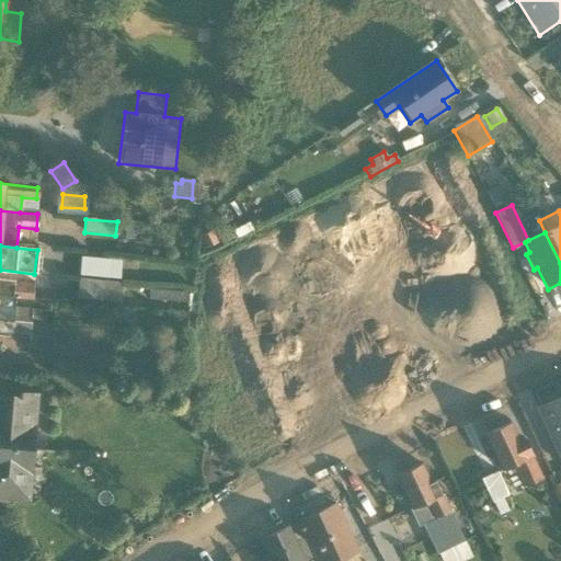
[(121,262),(80,258),(79,276),(118,279),(121,262)]
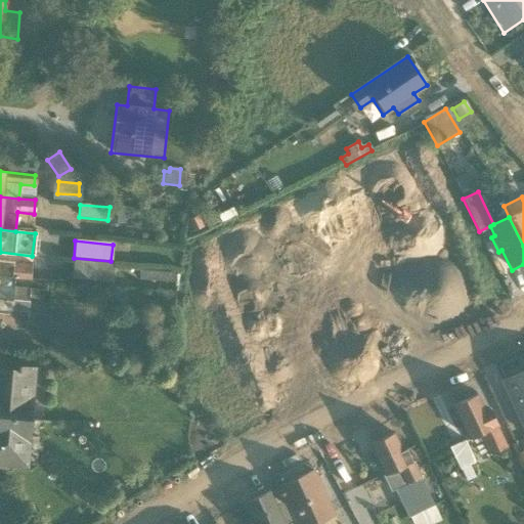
[(114,265),(74,261),(72,279),(112,284),(114,265)]
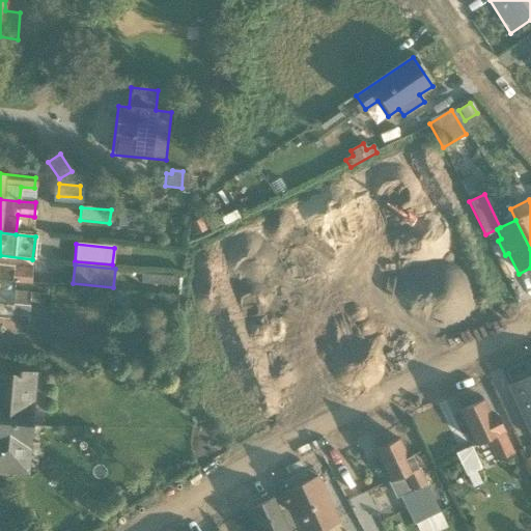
[(0,280),(15,282),(31,283),(32,269),(0,266),(0,280)]
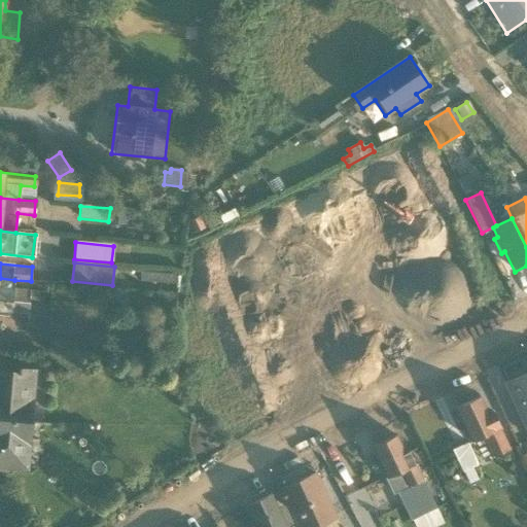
[(140,273),(139,282),(174,284),(175,275),(140,273)]
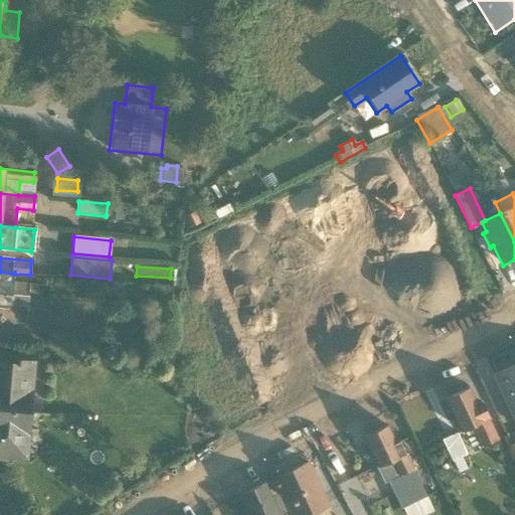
[(0,272),(0,294),(35,298),(36,285),(13,284),(14,274),(0,272)]
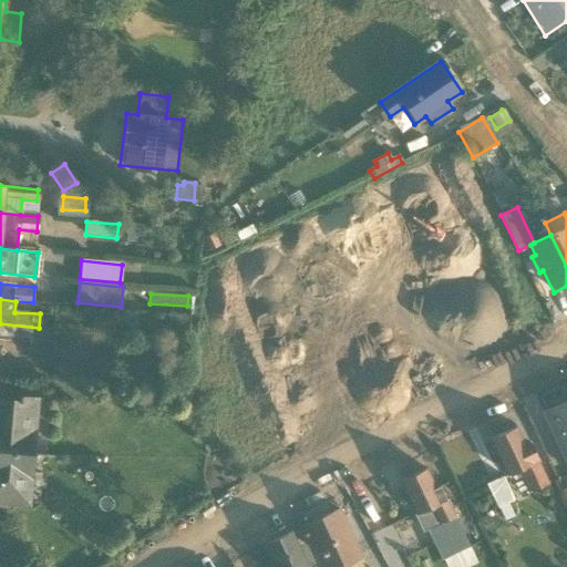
[(54,330),(39,328),(0,323),(0,339),(28,342),(28,356),(51,359),(54,330)]
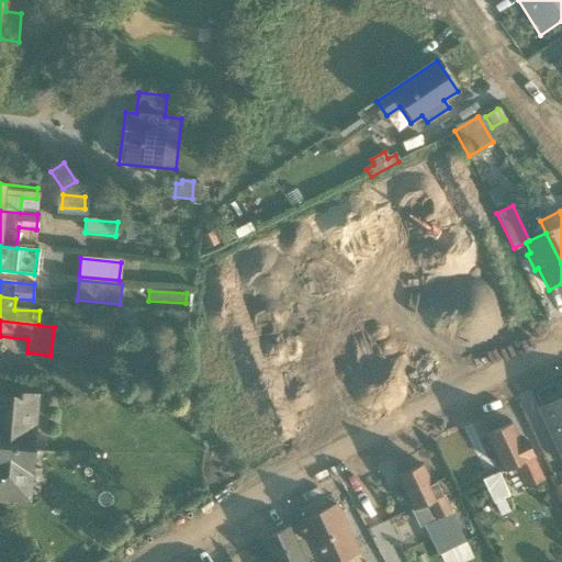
[(91,364),(52,361),(52,373),(90,377),(91,364)]
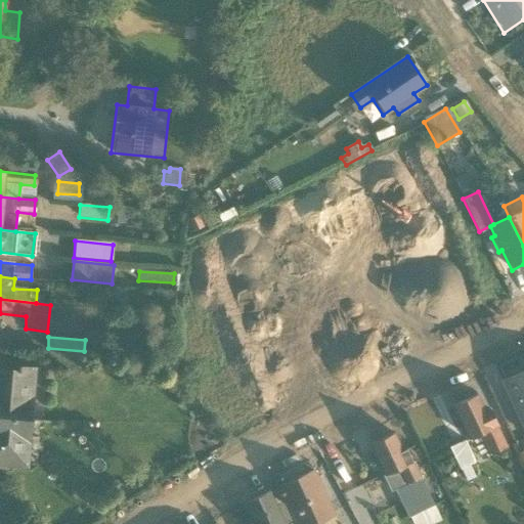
[(14,372),(0,369),(0,419),(30,422),(34,367),(15,366),(14,372)]
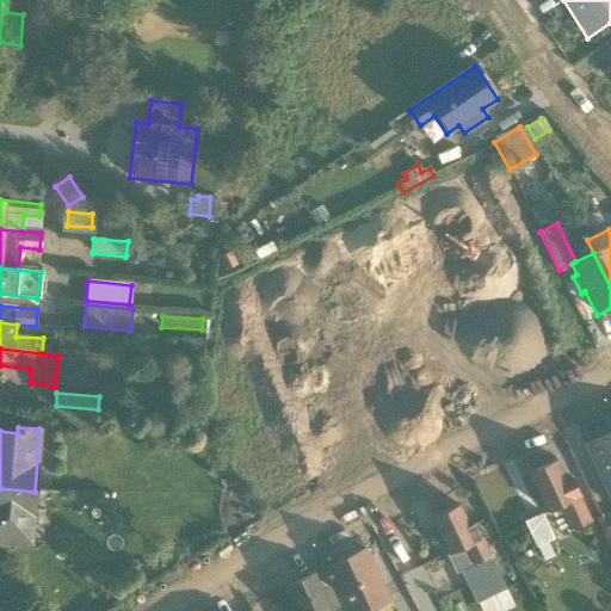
[(610,433),(605,437),(587,445),(610,498),(610,433)]
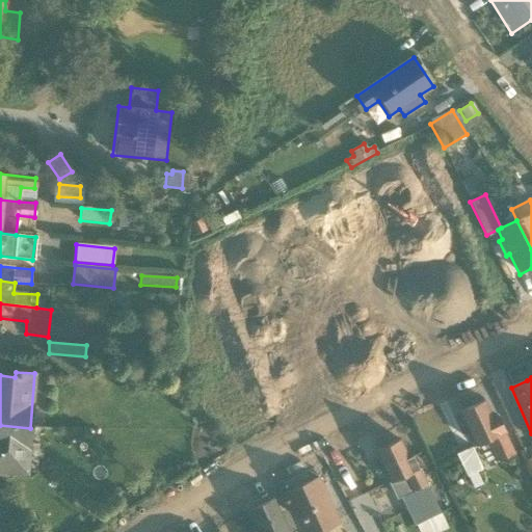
[(475,447),(486,441),(497,463),(513,455),(495,415),(490,417),(484,402),(459,414),(475,447)]
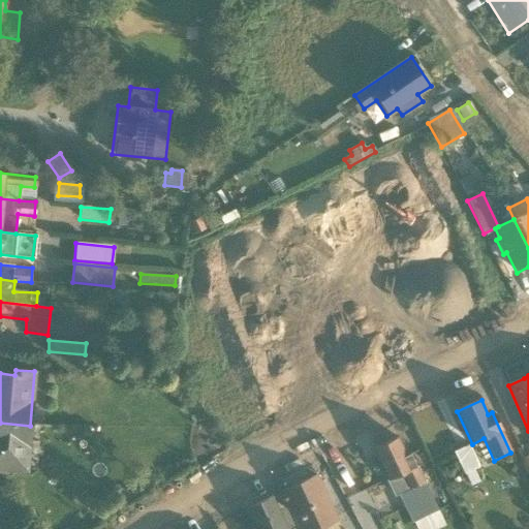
[(30,426),(0,423),(0,468),(26,471),(30,426)]
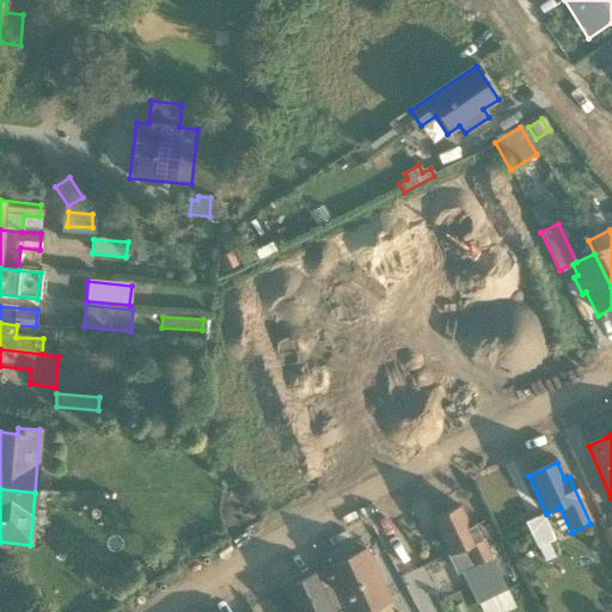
[(459,507),(432,520),(457,574),(463,571),(481,611),(506,611),(513,610),(473,526),(469,528),(459,507)]
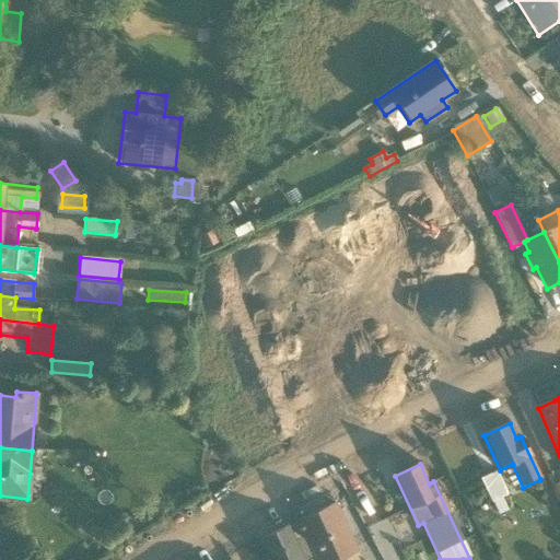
[(496,471),(479,479),(498,514),(508,510),(502,498),(508,494),(496,471)]
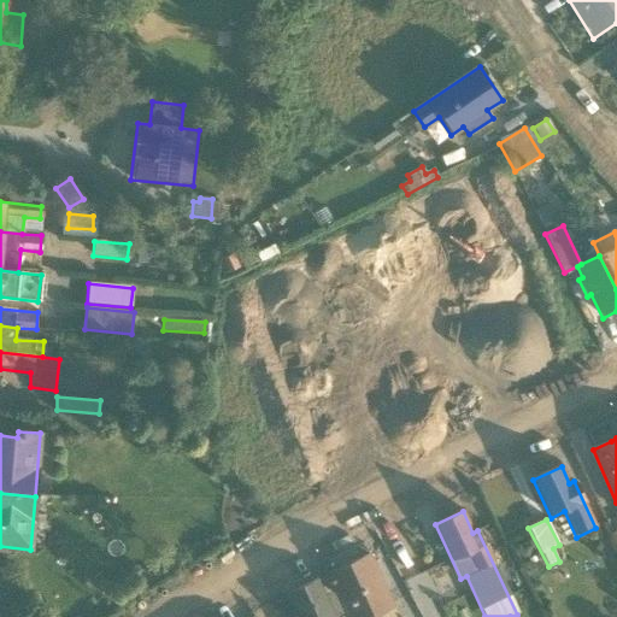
[(368,556),(331,573),(333,576),(317,582),(333,616),(375,616),(392,609),(368,556)]
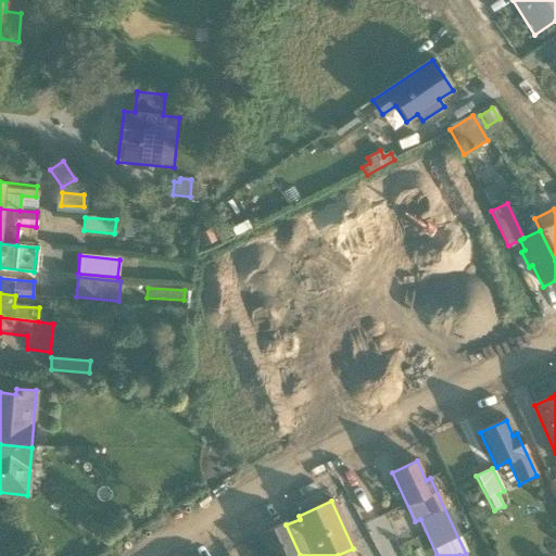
[(405,555),(382,514),(365,523),(382,555),(405,555)]
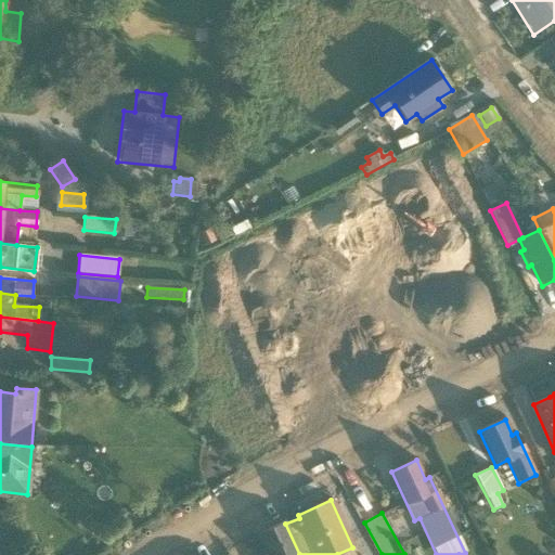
[(299,554),(285,524),(284,521),(258,534),(266,551),(261,552),(262,554),(261,554),(299,554)]
